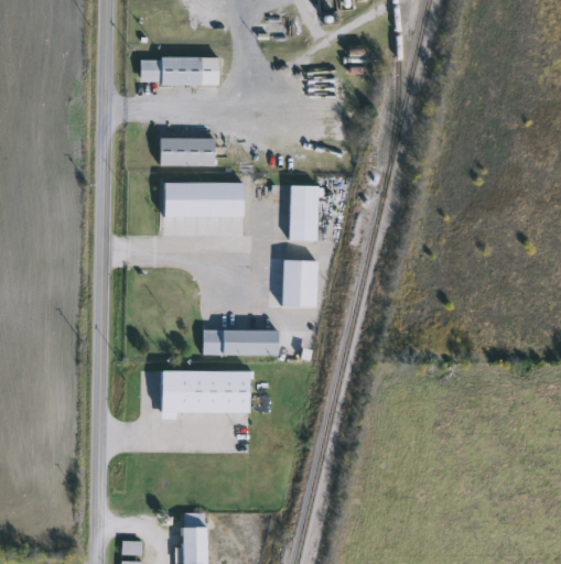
[(141,57),(218,58),(218,84),(140,84),(141,57)]
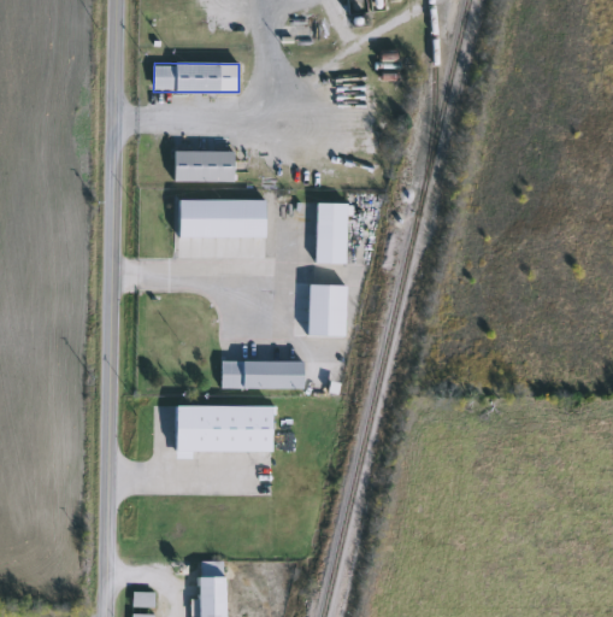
[(175,181),(175,150),(234,150),(234,181),(175,181)]
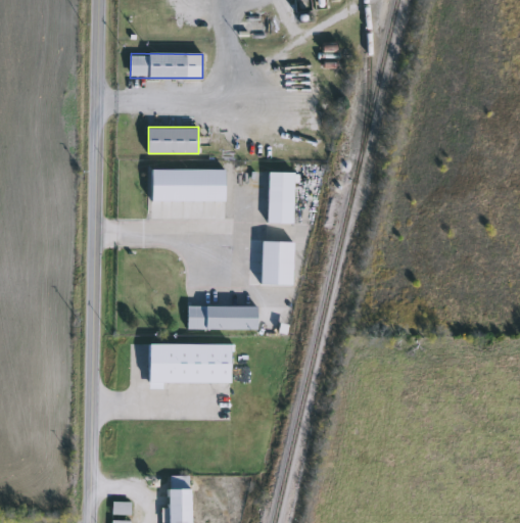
[(294,224),(268,224),(268,172),(294,172),(294,224)]
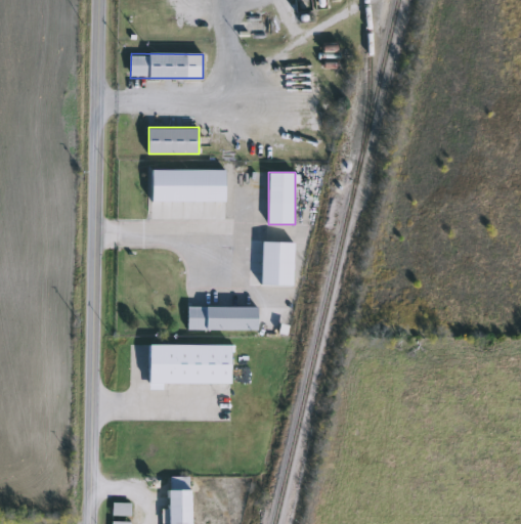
[(188,331),(188,307),(258,307),(258,331),(188,331)]
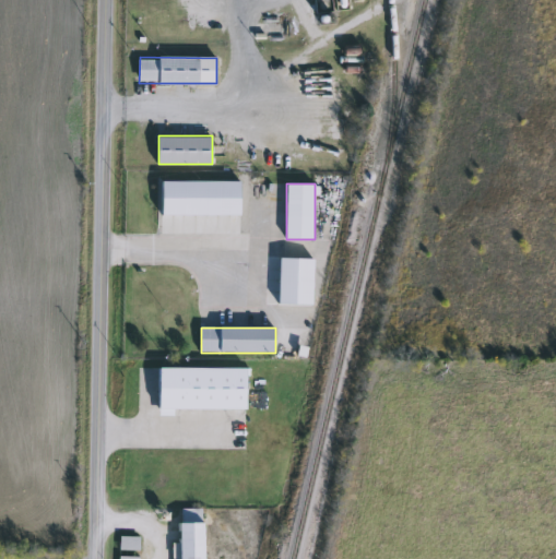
[(174,408),(174,414),(161,414),(161,368),(247,368),(247,408),(174,408)]
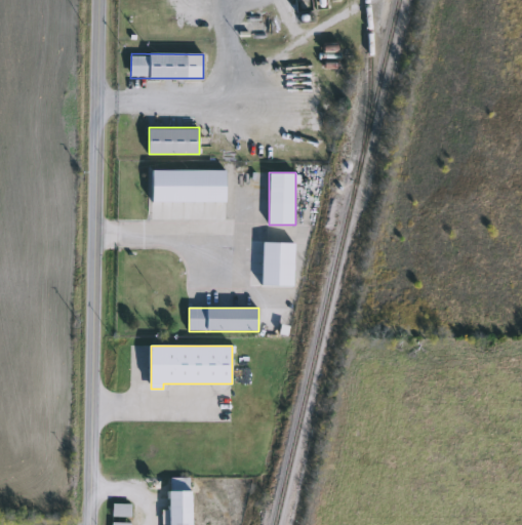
[(169,524),(169,478),(193,478),(193,524),(169,524)]
